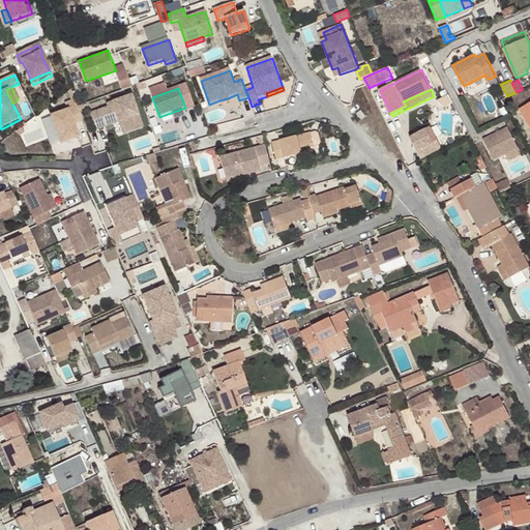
[(446,107),(454,101),(449,94),(438,100),(446,107)]
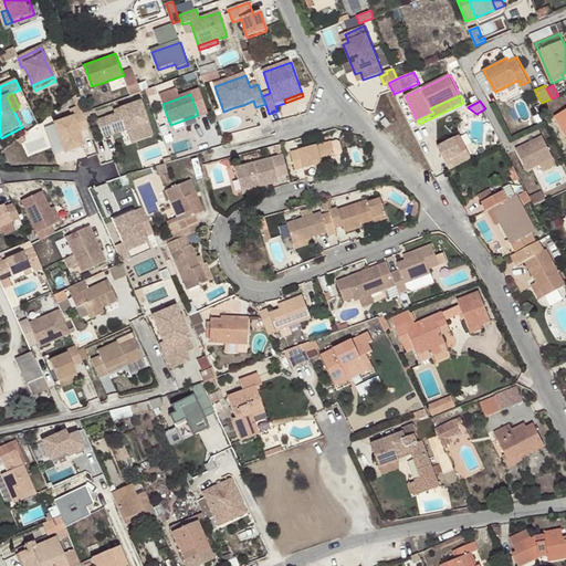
[(139,138),(153,134),(142,103),(114,113),(116,116),(118,123),(125,121),(128,130),(136,128),(139,138)]
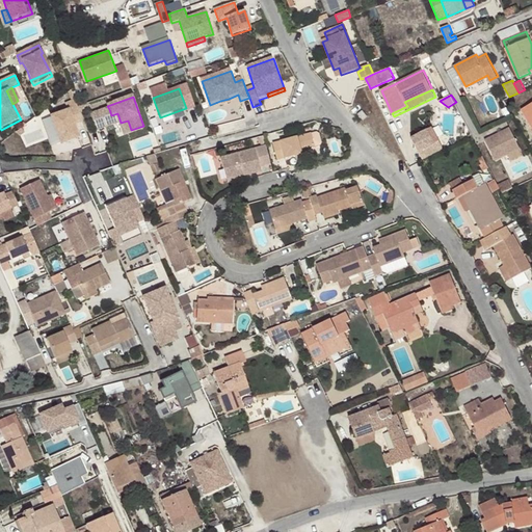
[(231,104),(229,99),(220,101),(222,107),(231,104)]
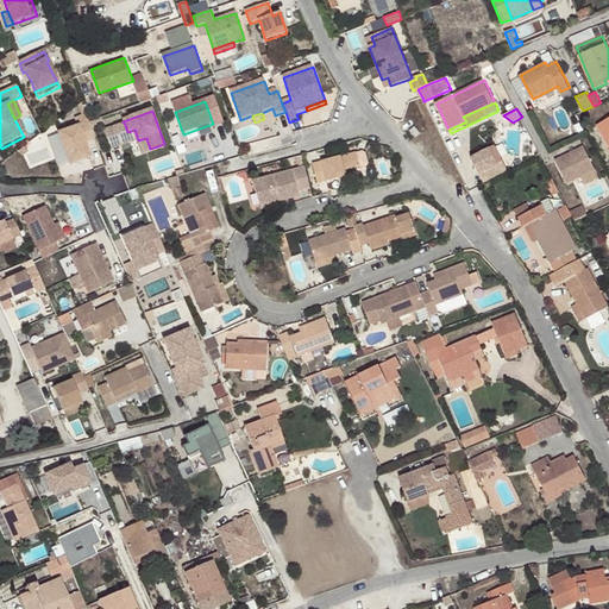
[(89,124),(87,114),(75,119),(79,126),(60,133),(70,164),(90,157),(86,143),(83,138),(94,135),(89,124)]
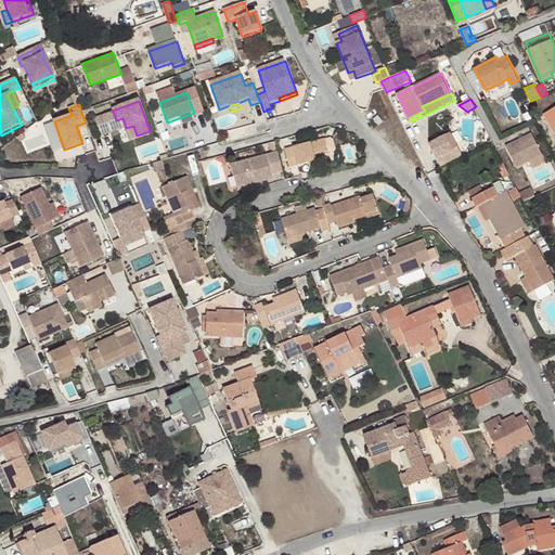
[(554,131),(554,107),(544,114),(554,131)]
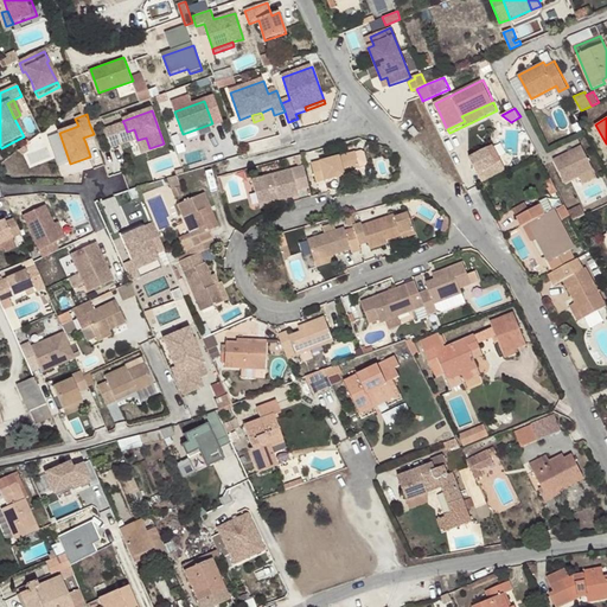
[(125,125),(116,127),(122,146),(138,140),(134,129),(127,132),(125,125)]
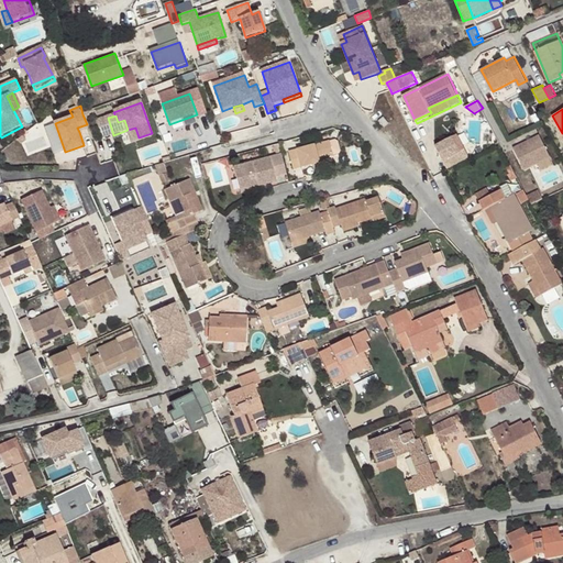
[(97,122),(103,139),(113,135),(108,118),(97,122)]
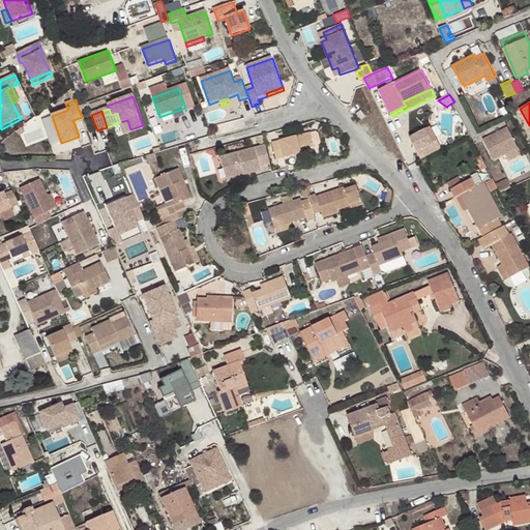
[(362,111),(358,115),(363,121),(367,116),(362,111)]
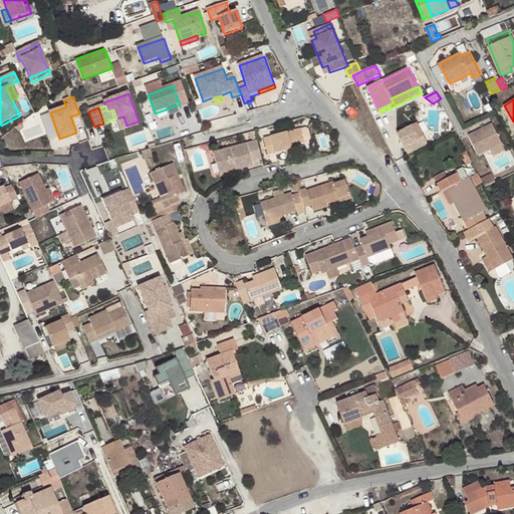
[(123,116),(116,118),(121,132),(140,124),(139,121),(126,125),(123,116)]
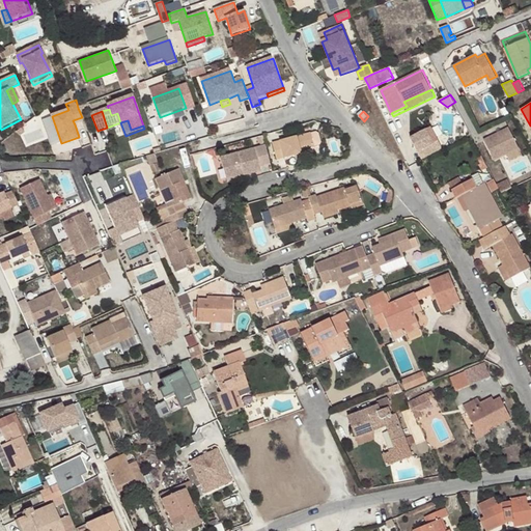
[(508,126),(484,139),(495,160),(519,146),(508,126)]
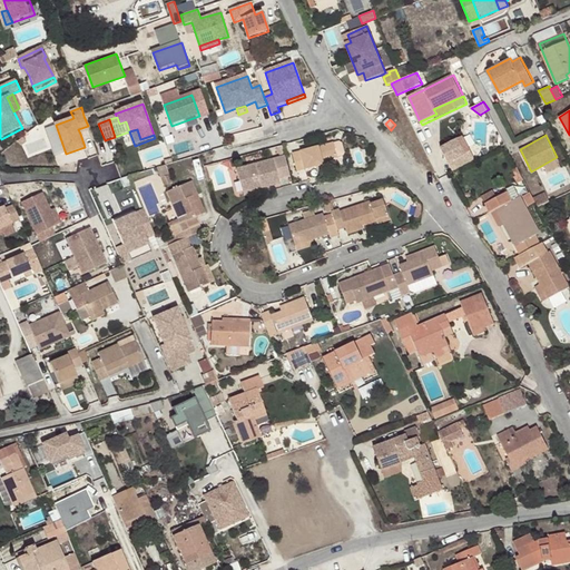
[(442,148),(444,154),(462,144),(468,153),(472,150),(464,136),(442,148)]
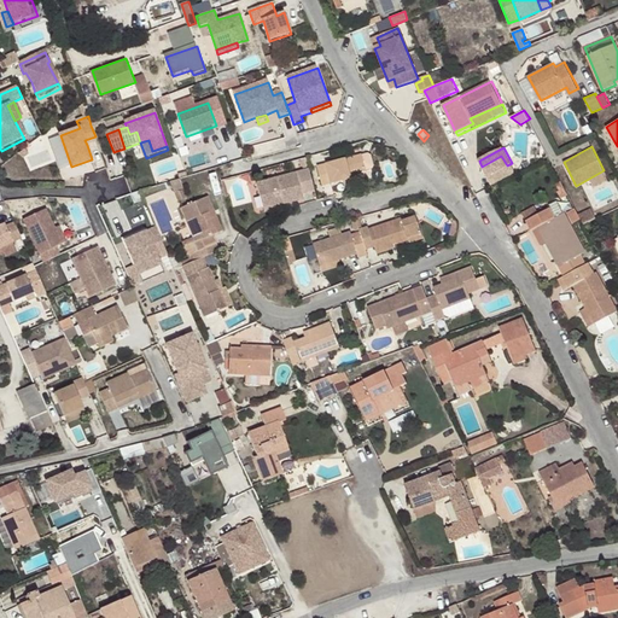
[(482,167),(493,186),(517,173),(512,163),(507,165),(501,156),(482,167)]
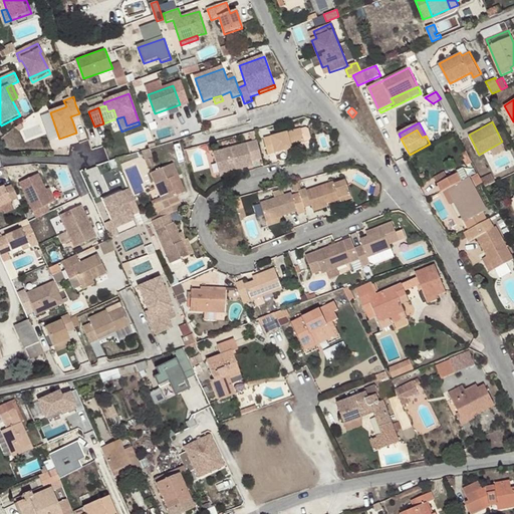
[(304,131),(267,140),(271,156),(278,154),(279,155),(295,151),(294,148),(307,145),(304,131)]
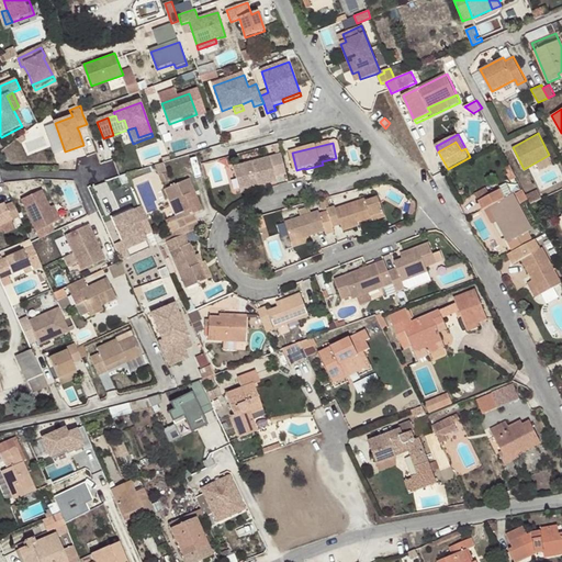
[(278,178),(289,176),(283,156),(236,168),(242,191),(259,186),(261,188),(278,182),(278,178)]
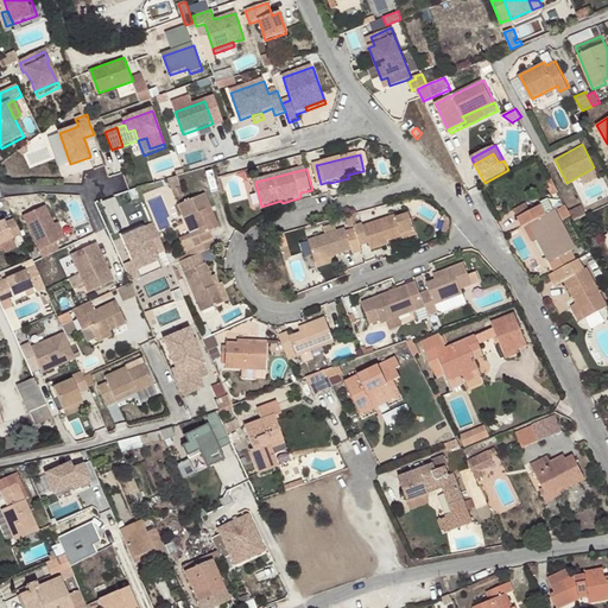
[(201,257),(203,255),(201,248),(214,242),(210,234),(221,229),(206,196),(181,207),(195,240),(185,245),(191,260),(201,257)]
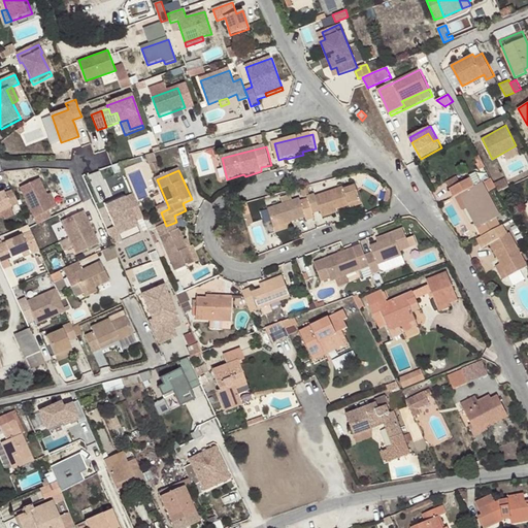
[(495,183),(499,190),(509,185),(505,177),(495,183)]
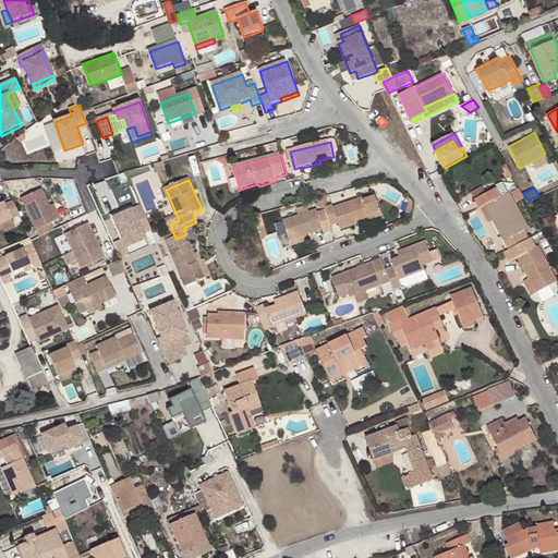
[(477,199),(483,208),(487,206),(496,220),(499,218),(510,238),(506,240),(510,251),(531,239),(525,230),(530,228),(511,193),(504,197),(499,189),(477,199)]
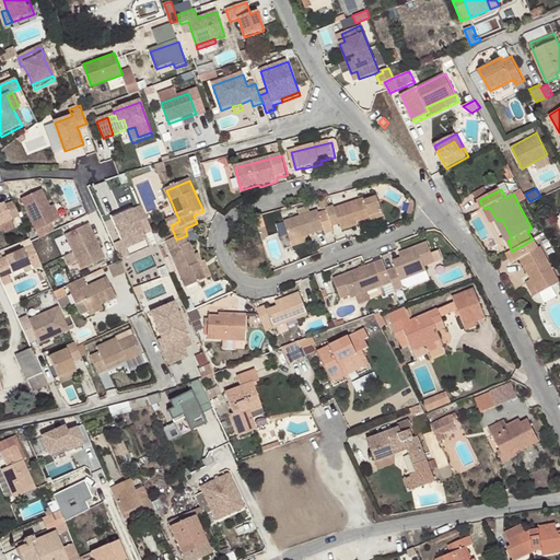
[(20,201),(39,240),(54,233),(50,225),(56,222),(49,208),(41,191),(20,201)]
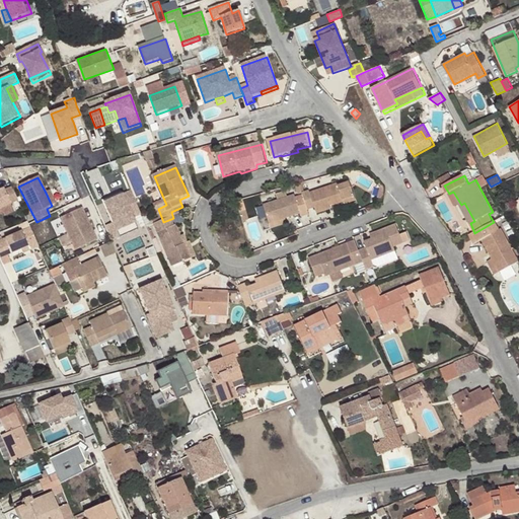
[(304,195),(305,196),(310,212),(316,209),(319,216),(334,211),(331,205),(335,204),(336,208),(346,205),(347,207),(358,202),(352,184),(342,188),(341,186),(313,194),(312,192),(304,195)]
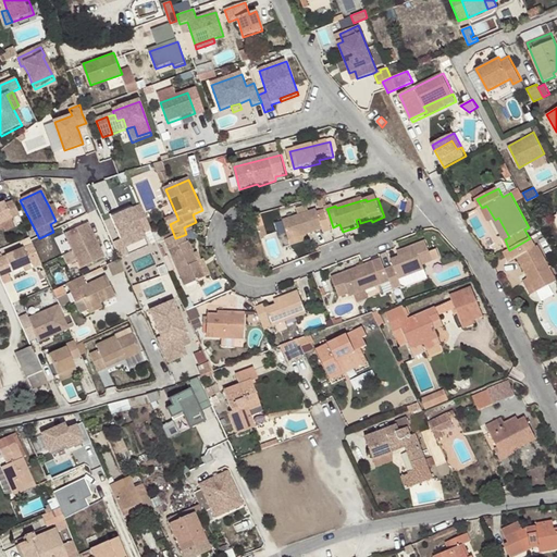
[(0,224),(19,217),(12,201),(4,206),(2,203),(0,203),(0,224)]
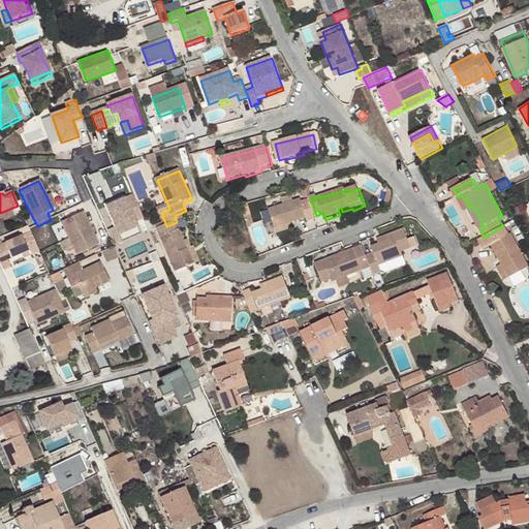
[(50,195),(47,196),(53,210),(56,209),(50,195)]
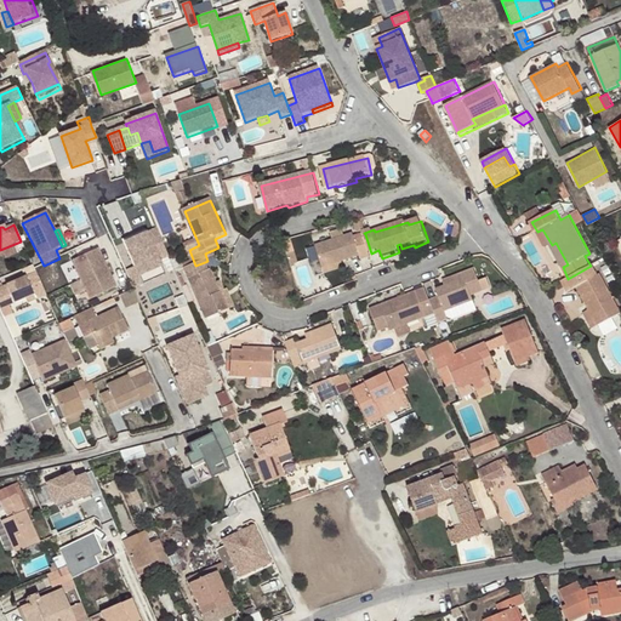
[(542,229),(537,232),(547,249),(552,245),(542,229)]
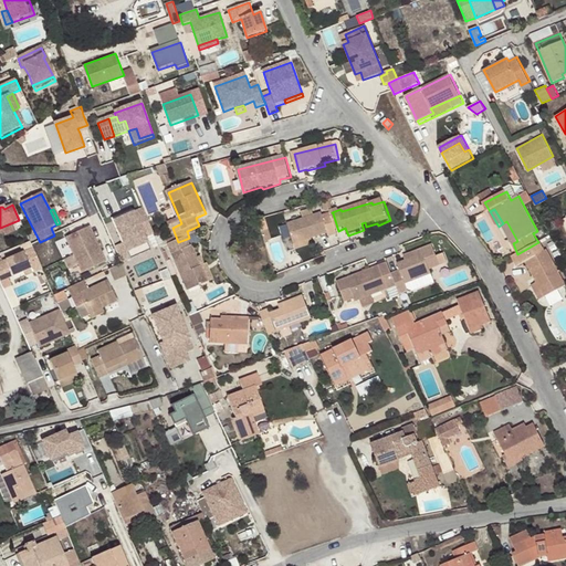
[(147,240),(156,237),(145,210),(116,222),(133,261),(153,252),(147,240)]
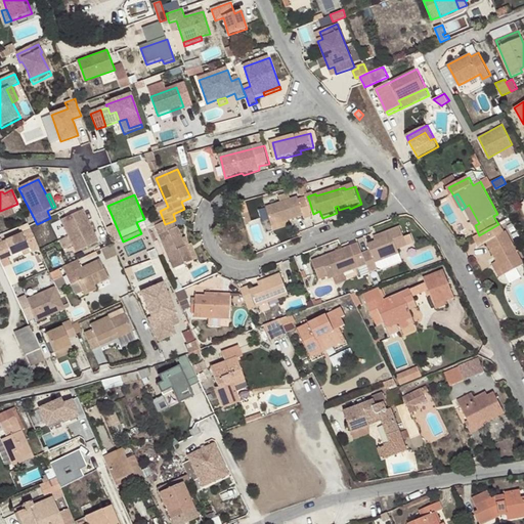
[(268,209),(274,227),(305,217),(306,220),(314,218),(313,214),(308,198),(302,201),(300,199),(268,209)]
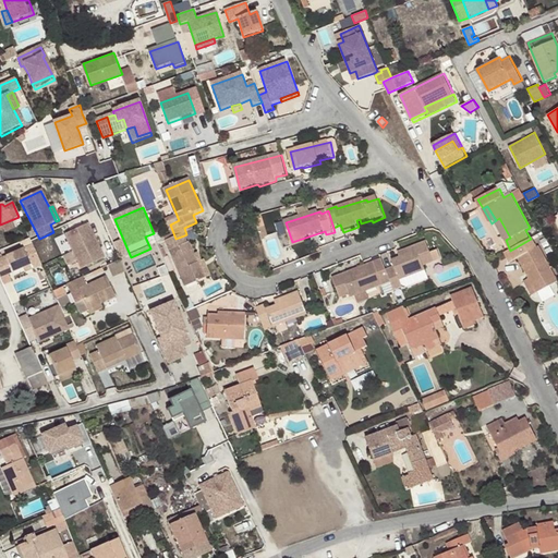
[(499,218),(496,220),(506,240),(510,238),(499,218)]
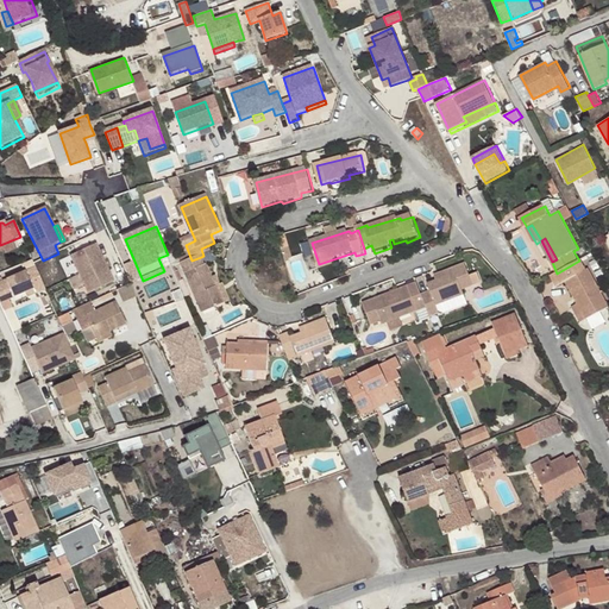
[(214,243),(201,249),(203,256),(218,250),(214,243)]
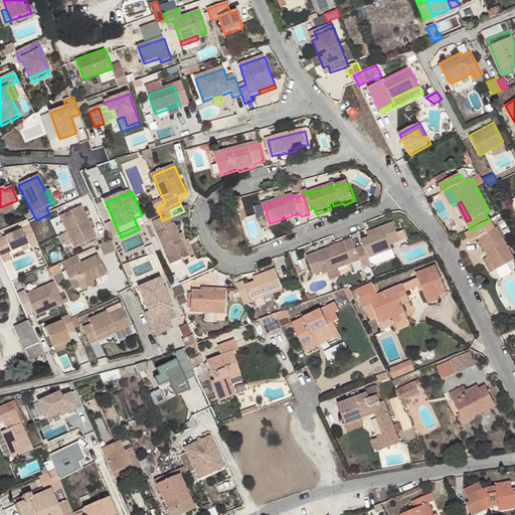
[(81,206),(59,216),(74,248),(97,237),(81,206)]
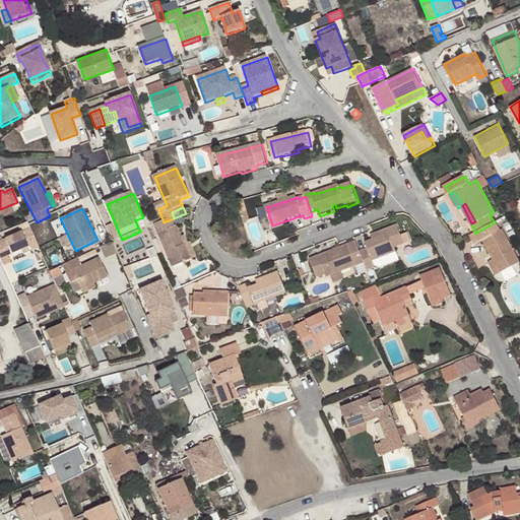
[(164,222),(155,226),(175,269),(192,262),(186,247),(178,228),(176,228),(172,219),(164,222)]
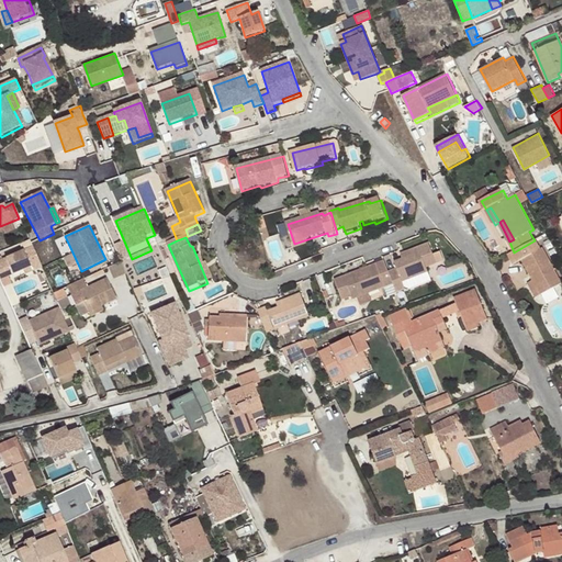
[(537,239),(535,240),(514,253),(518,262),(524,259),(536,280),(543,294),(561,283),(561,281),(544,249),(543,250),(537,239)]
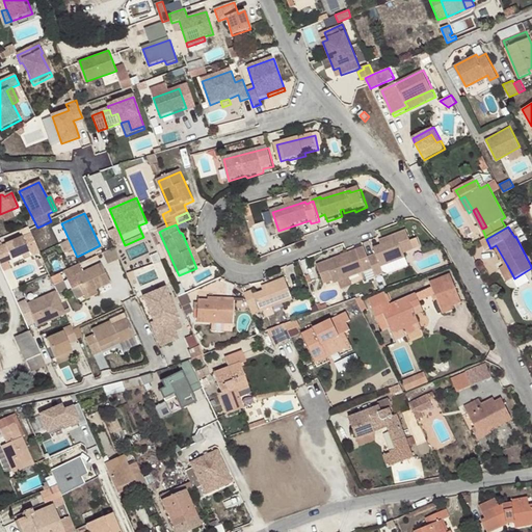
[(374,267),(377,275),(386,271),(382,265),(407,256),(405,251),(415,247),(407,229),(390,236),(392,240),(382,244),(375,247),(377,254),(370,256),(374,267)]
